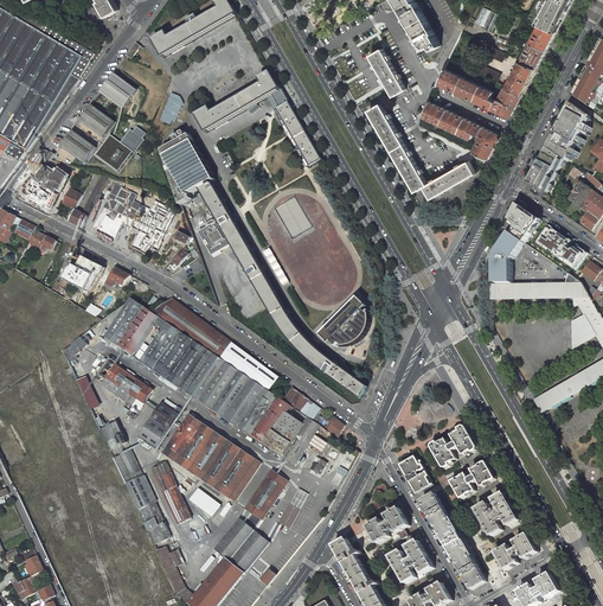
[(0,185),(77,78),(91,52),(43,24),(44,21),(20,11),(0,0),(0,185)]
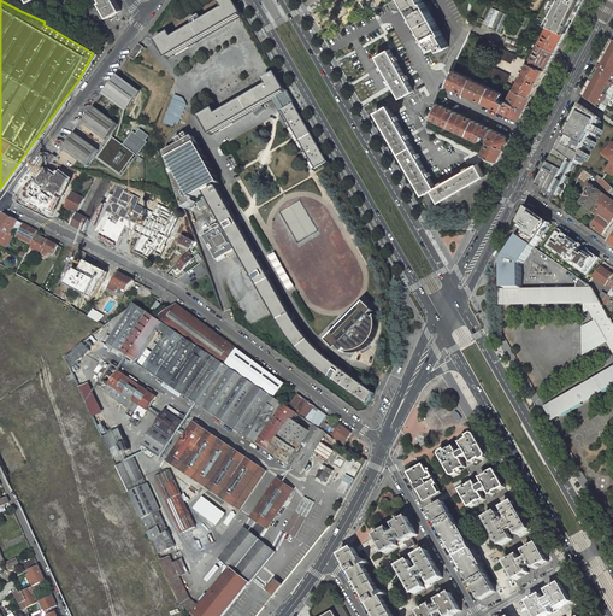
[(99,0),(96,1),(105,17),(118,10),(112,0),(99,0)]
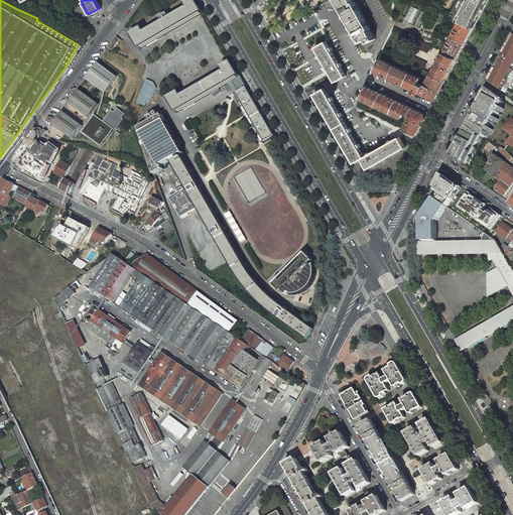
[(201,11),(195,0),(185,0),(182,2),(184,7),(168,16),(165,12),(157,16),(160,21),(143,31),(140,26),(128,33),(137,48),(201,11)]
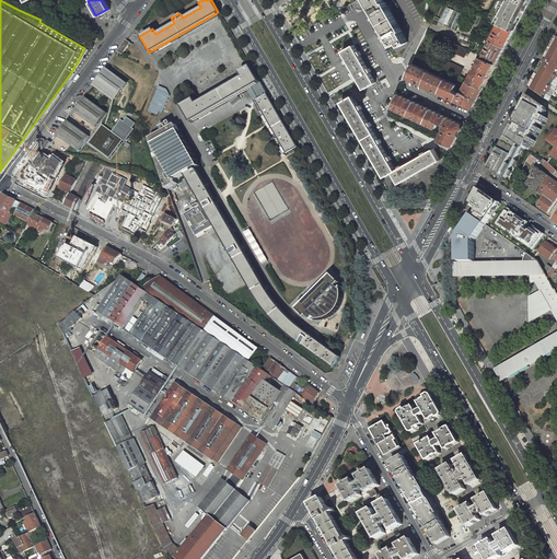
[(366,0),(367,1),(379,22),(391,44),(396,42),(398,45),(405,41),(381,0),(366,0)]
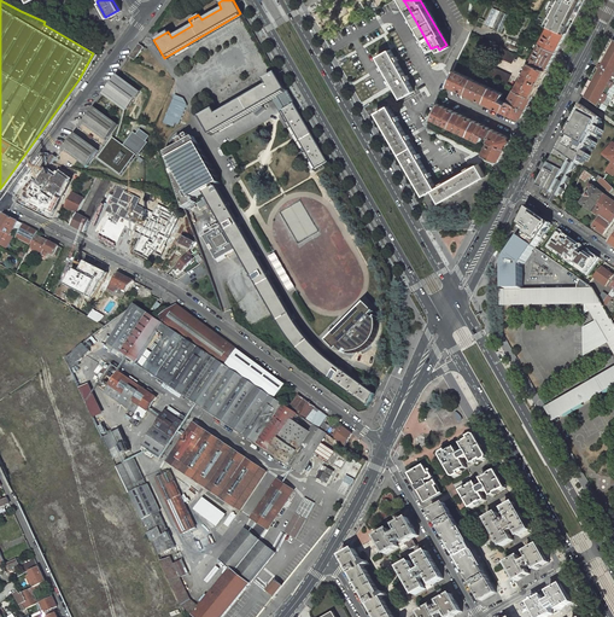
[(548,24),(563,31),(572,16),(576,10),(573,9),(556,0),(553,0),(542,22),(548,24)]
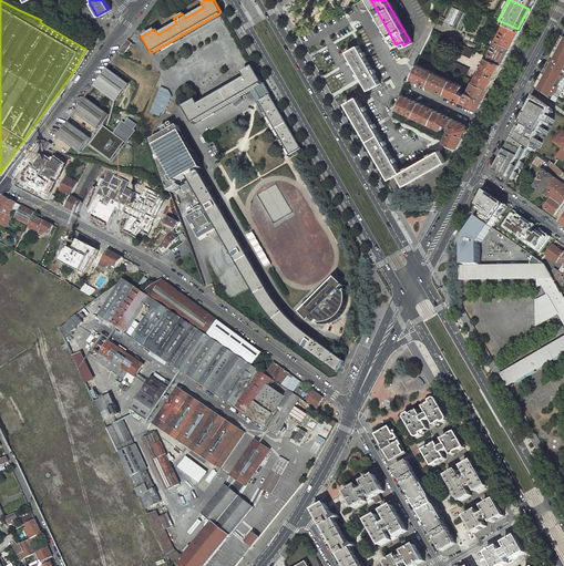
[(511,0),(526,8),(529,9),(531,4),(533,0),(511,0)]
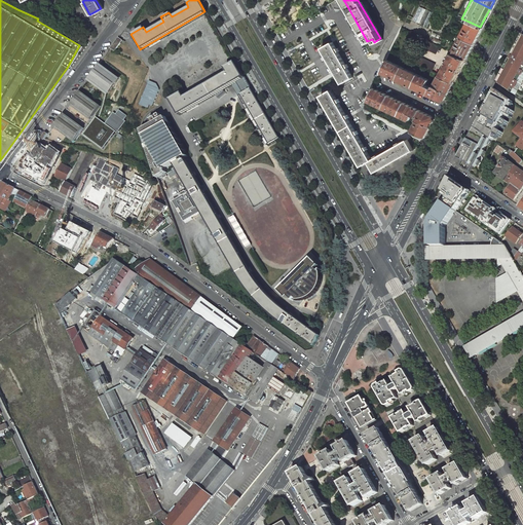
[(415,5),(410,21),(425,27),(432,11),(415,5)]
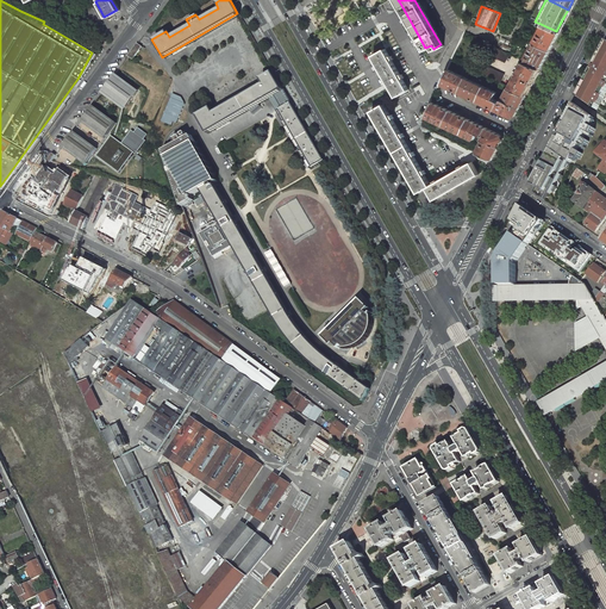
[(556,31),(541,24),(531,41),(547,49),(556,31)]
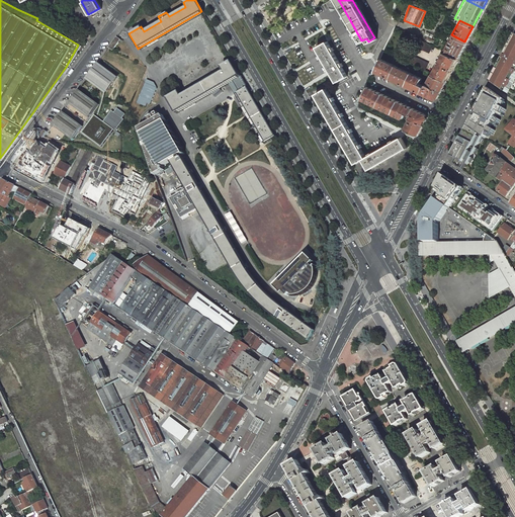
[(464,41),(451,34),(443,51),(456,57),(464,41)]
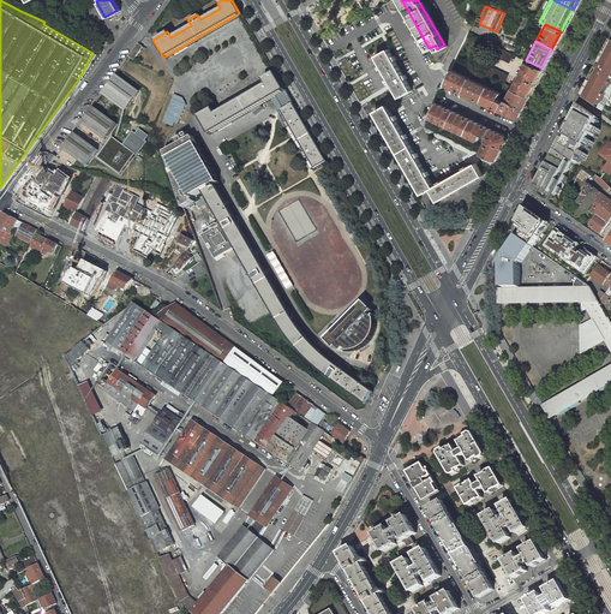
[(610,41),(582,93),(580,97),(599,111),(601,106),(600,105),(604,97),(605,97),(610,87),(610,85),(610,83),(610,41)]
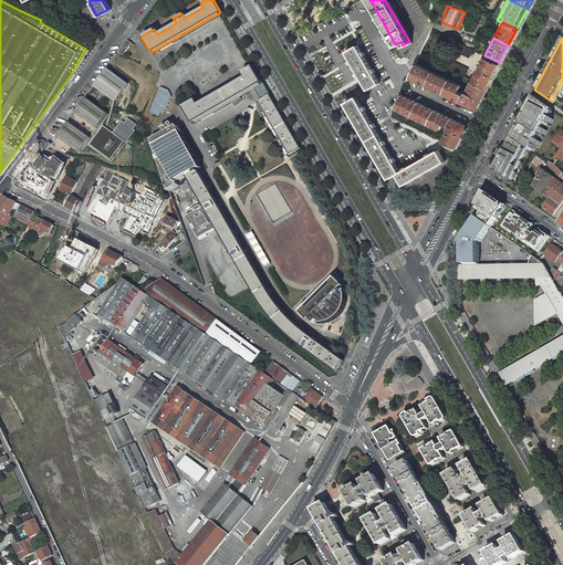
[(128,42),(125,40),(116,51),(121,54),(128,42)]
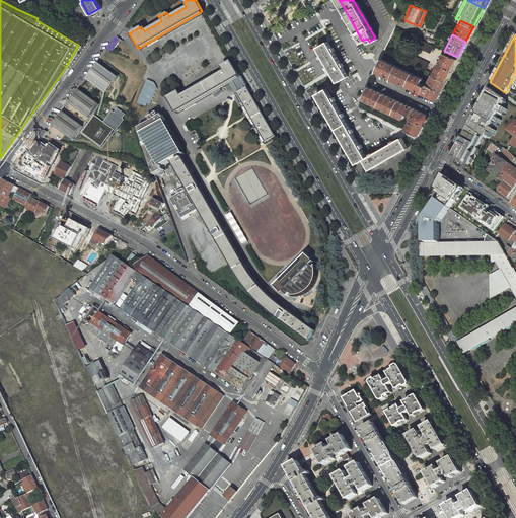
[(430,45),(417,39),(414,46),(427,52),(430,45)]
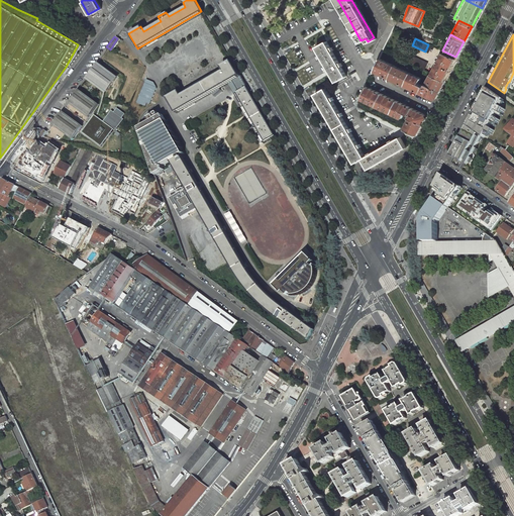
[(328,46),(324,40),(313,46),(323,64),(333,81),(344,75),(338,66),(340,65),(338,62),(337,63),(329,49),(331,49),(329,46),(328,46)]
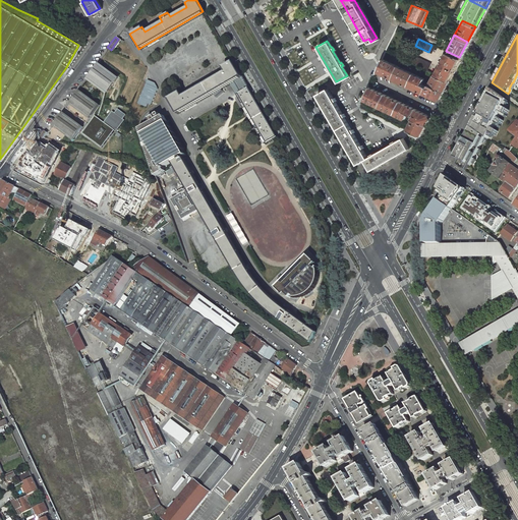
[(216,44),(210,48),(216,58),(222,54),(216,44)]
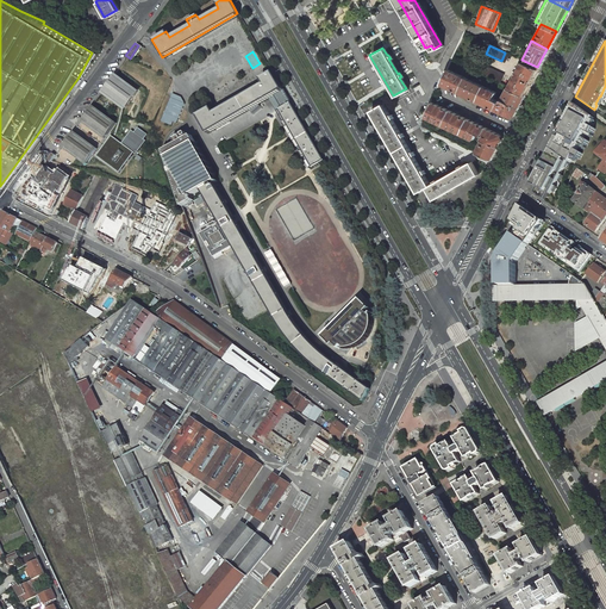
[(537,67),(522,60),(516,70),(514,70),(512,74),(513,75),(507,86),(523,94),(537,67)]
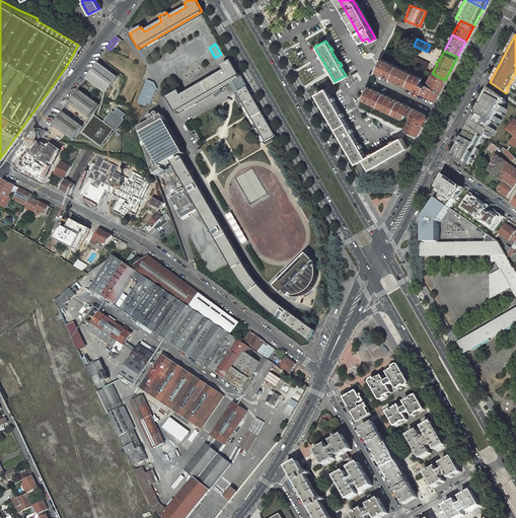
[(426,62),(410,55),(407,61),(423,69),(426,62)]
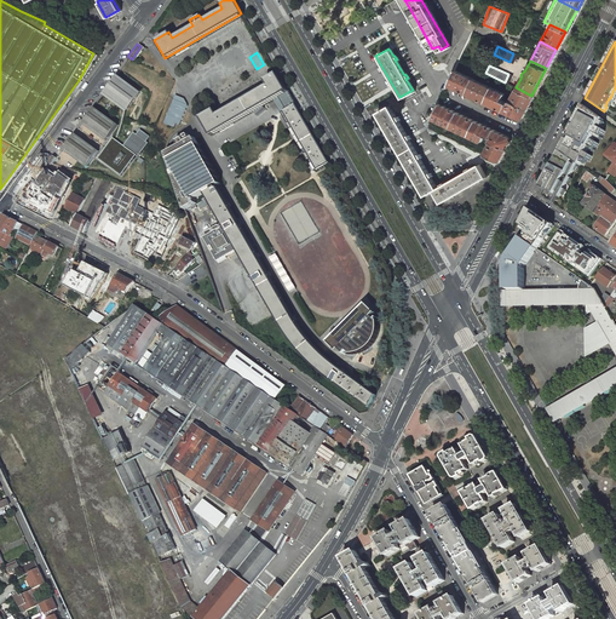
[(445,84),(464,92),(471,79),(453,69),(445,84)]
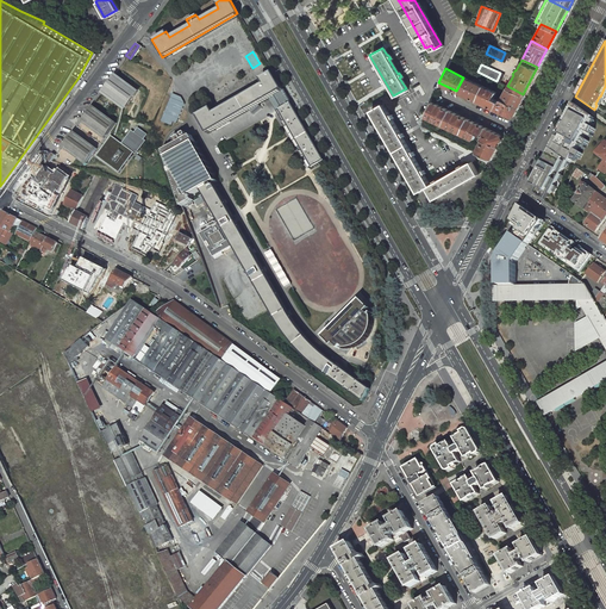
[(125,109),(139,88),(116,72),(100,91),(125,109)]
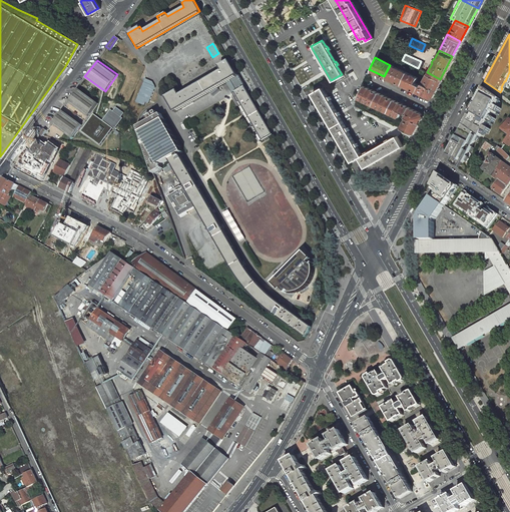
[(236,74),(227,60),(217,66),(220,70),(178,94),(176,90),(164,96),(172,111),(207,91),(209,94),(216,88),(215,87),(228,79),(236,74)]
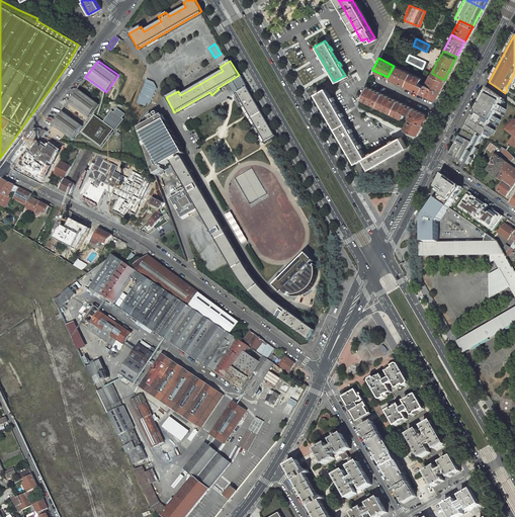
[(388,77),(404,84),(409,73),(394,66),(388,77)]
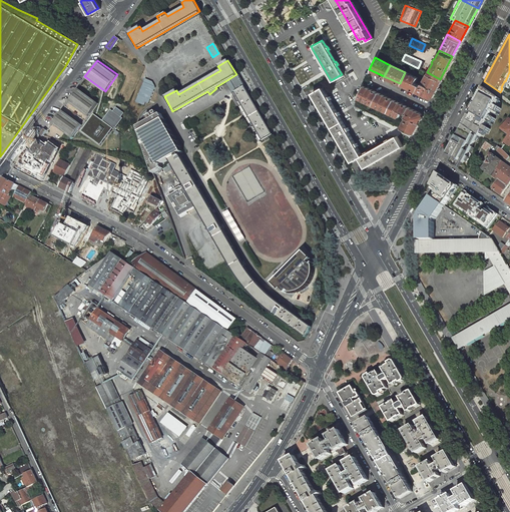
[(400,83),(415,91),(418,84),(413,82),(415,77),(405,72),(400,83)]
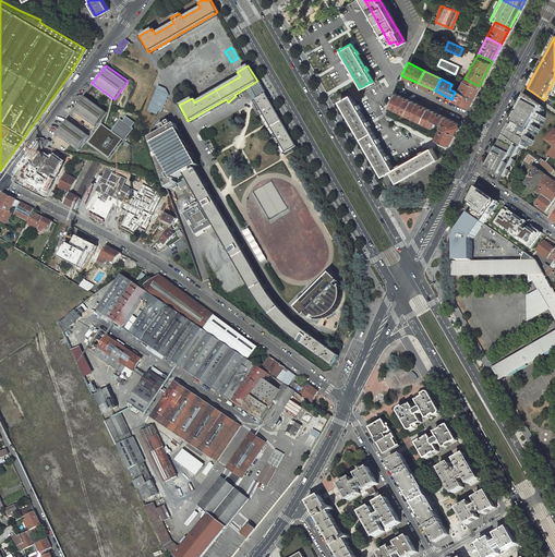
[(479,86),(465,79),(463,79),(458,91),(472,98),(479,86)]
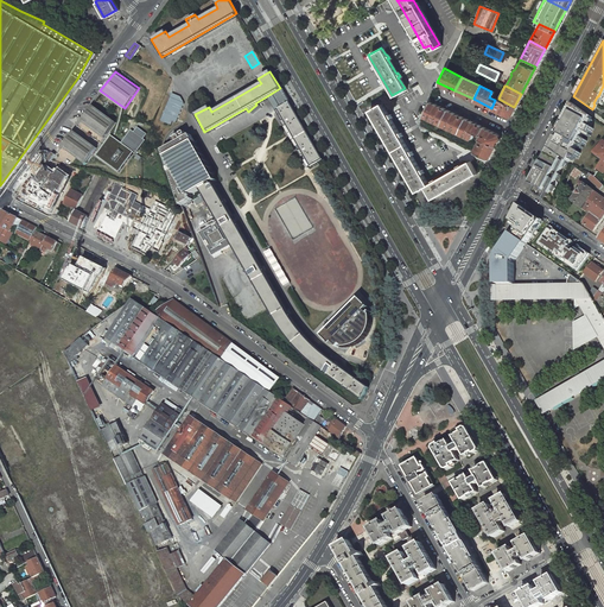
[(287,101),(280,88),(271,94),(278,106),(273,109),(305,166),(320,158),(287,101)]
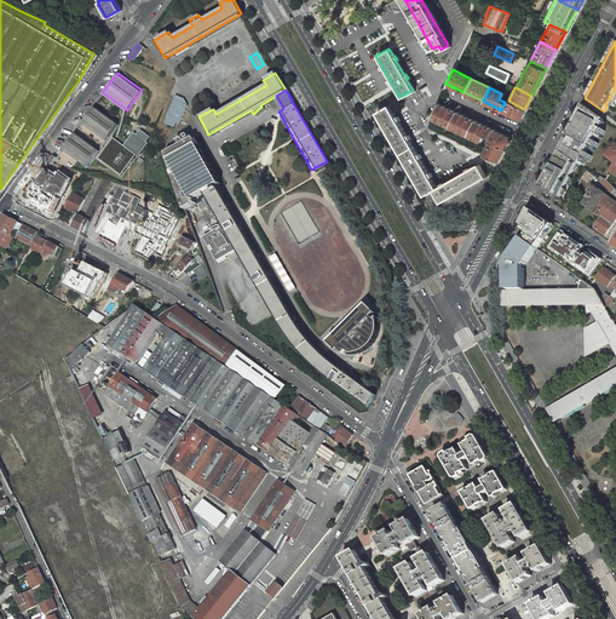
[(177,124),(184,104),(179,102),(173,99),(171,98),(170,102),(160,122),(171,126),(173,122),(177,124)]
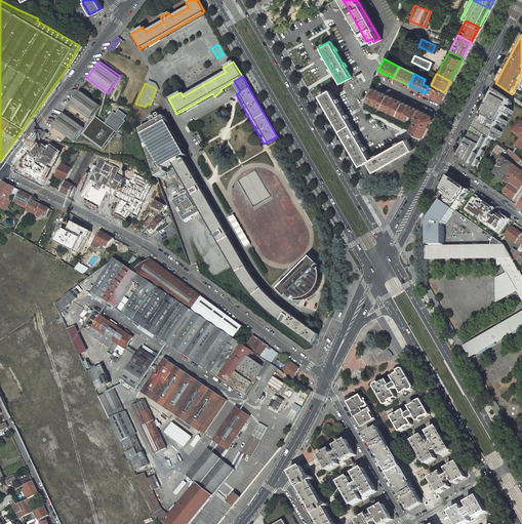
[(425,93),(436,98),(442,96),(444,92),(431,85),(430,87),(428,86),(425,93)]
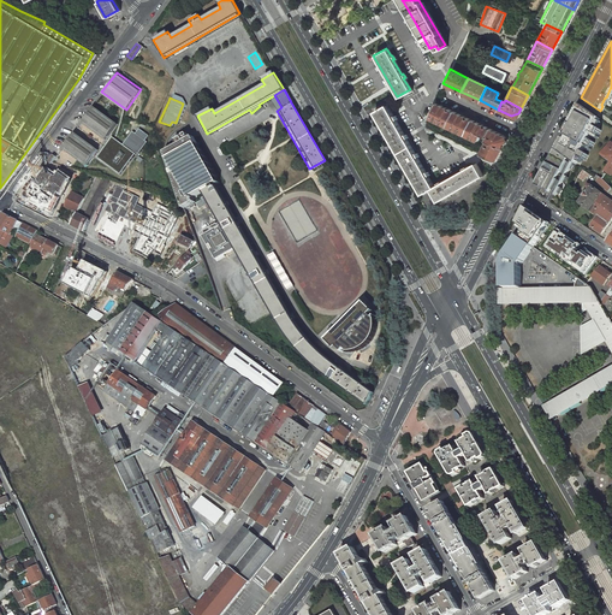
[(427,116),(445,125),(452,111),(434,102),(427,116)]
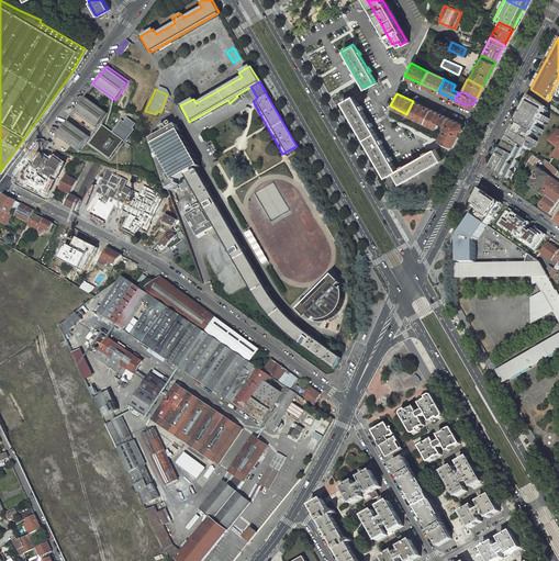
[(357,105),(351,94),(339,101),(350,120),(361,139),(372,158),(383,177),(391,171),(394,170),(389,159),(390,158),(388,155),(387,156),(379,143),(380,142),(378,138),(377,139),(369,125),(370,124),(369,121),(367,122),(359,109),(360,108),(359,104),(357,105)]
